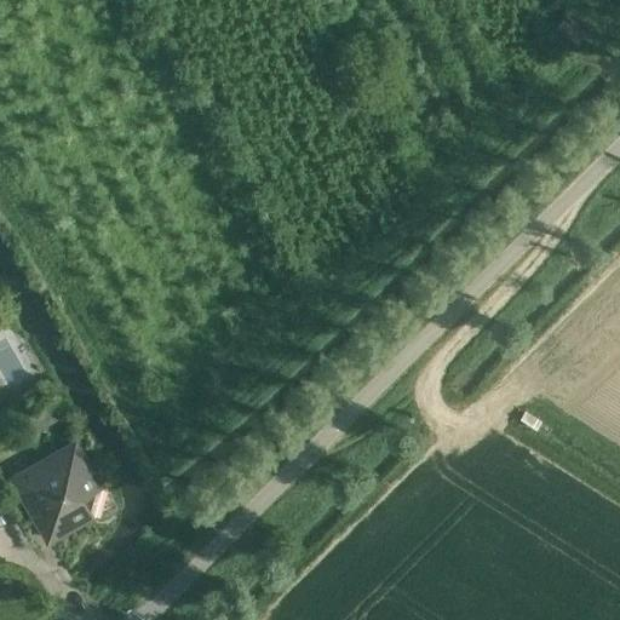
[(560,0),(532,0),(539,12),(560,0)]
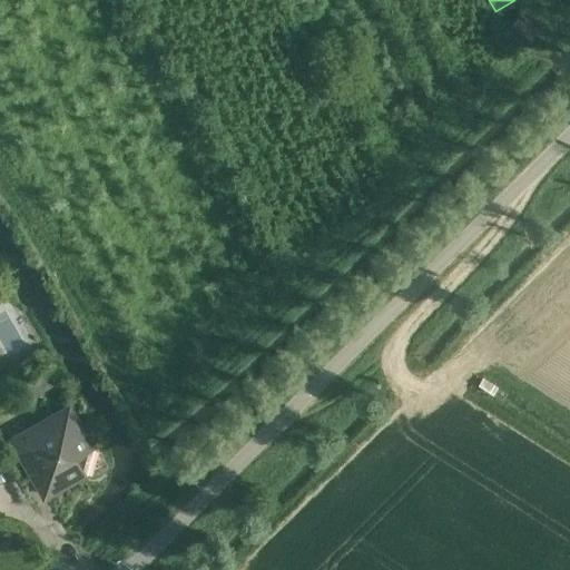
[(520,12),(505,27),(504,28),(522,47),(539,31),(520,12)]
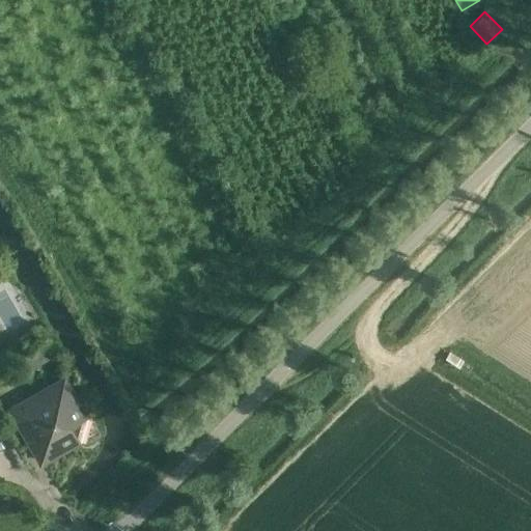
[(458,367),(463,362),(463,361),(450,353),(446,359),(458,367)]
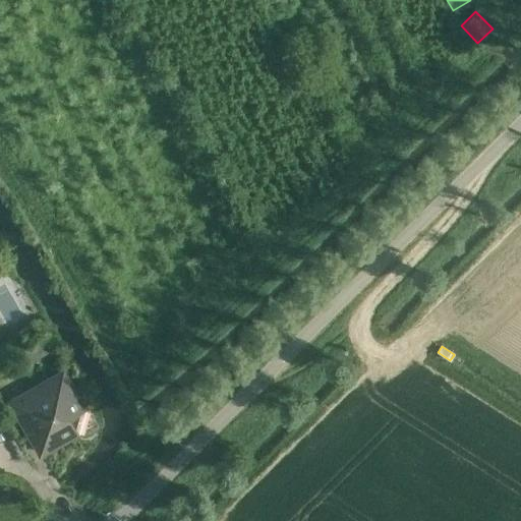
[(40,453),(77,432),(83,410),(62,372),(11,402),(40,453)]
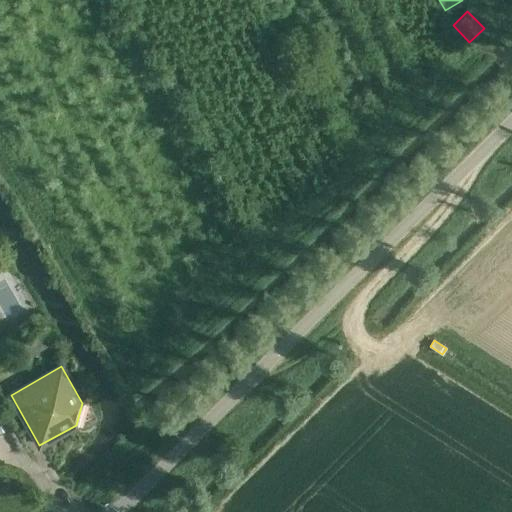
[(141,435),(147,441),(154,434),(148,429),(141,435)]
